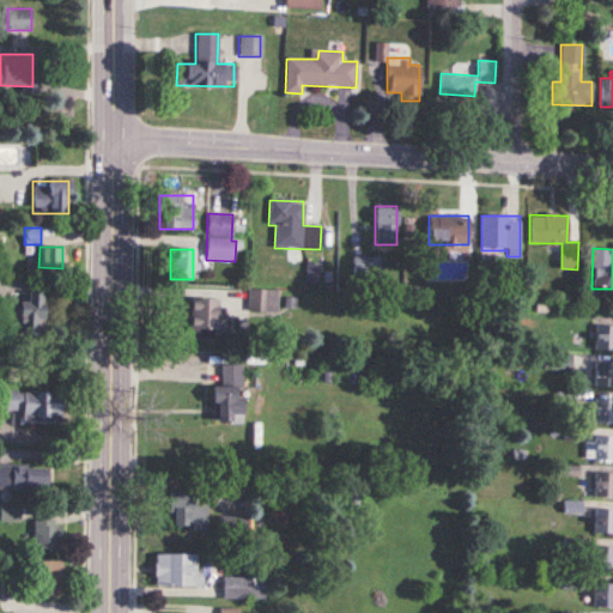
[(378,259),(354,259),(354,273),(378,273),(378,259)]
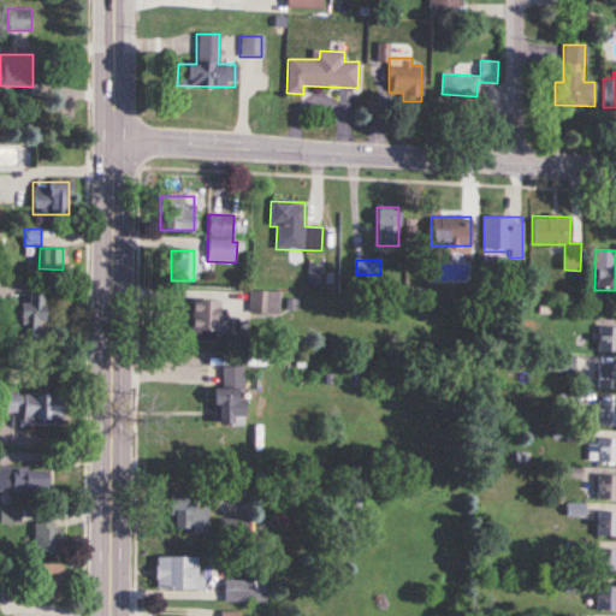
[(39,337),(43,295),(25,292),(24,303),(9,301),(5,332),(39,337)]
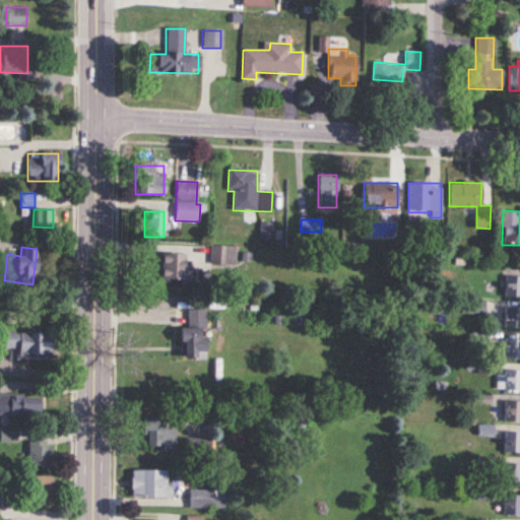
[(158,283),(183,283),(183,253),(158,253),(158,283)]
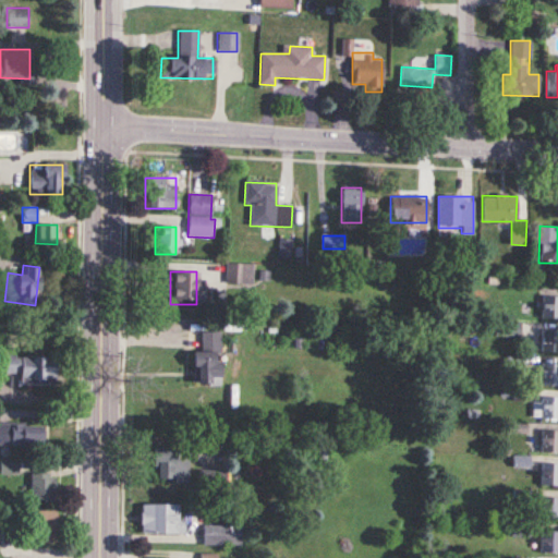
[(541,318),(557,317),(557,295),(541,295),(541,318)]
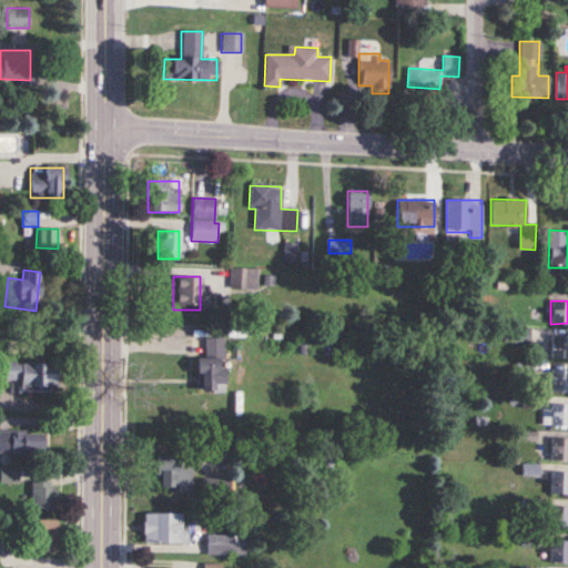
[(550,357),(567,356),(567,335),(550,335),(550,357)]
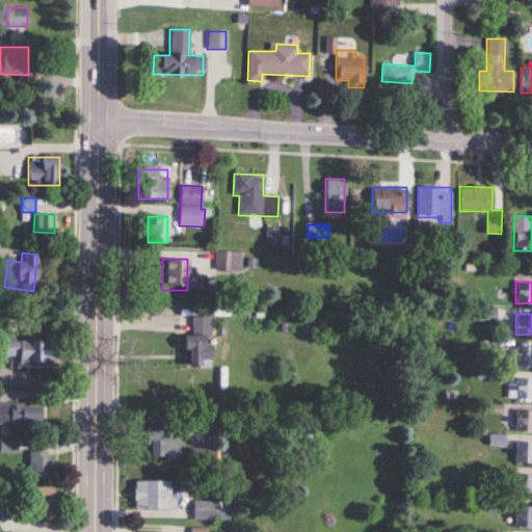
[(183,366),(209,366),(209,316),(191,316),(191,335),(183,335),(183,366)]
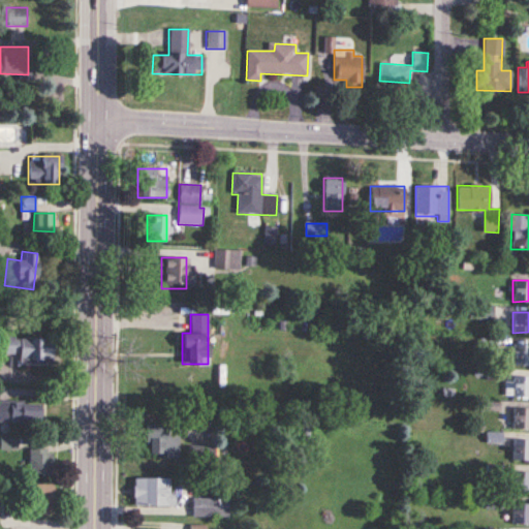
[(19,365),(51,365),(51,338),(0,338),(0,354),(19,354),(19,365)]
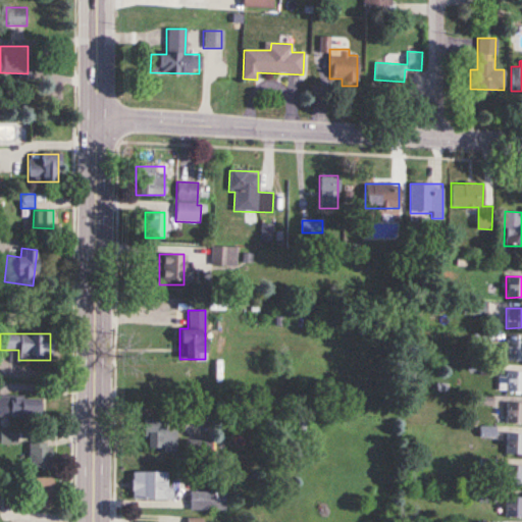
[(506,361),(521,361),(521,338),(506,340),(506,361)]
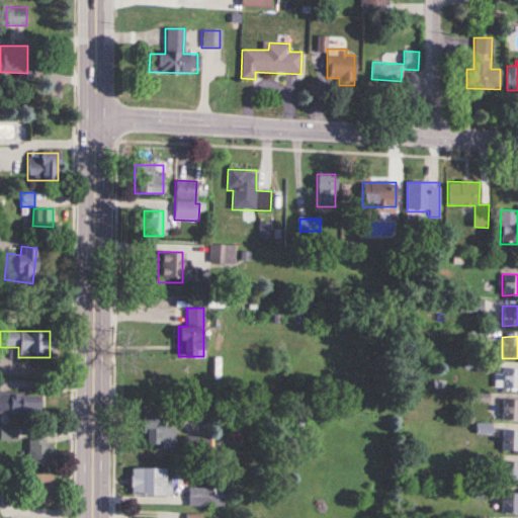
[(517,369),(496,369),(496,387),(517,387),(517,369)]
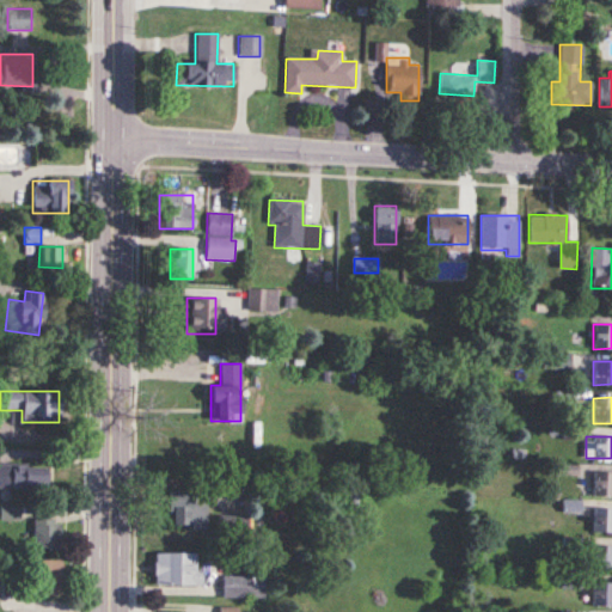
[(46,464),(0,463),(0,487),(44,488),(46,464)]
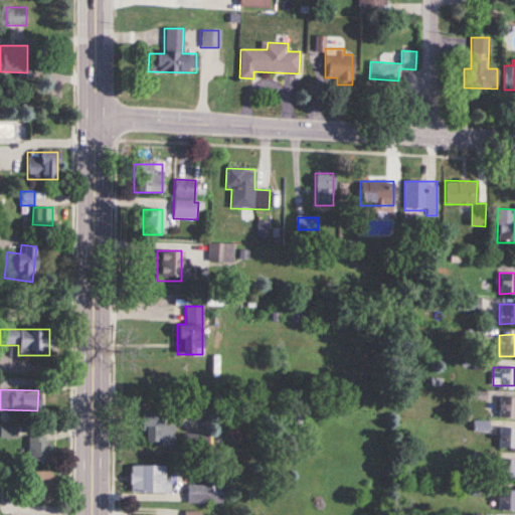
[(514,416),(514,397),(498,397),(498,416),(514,416)]
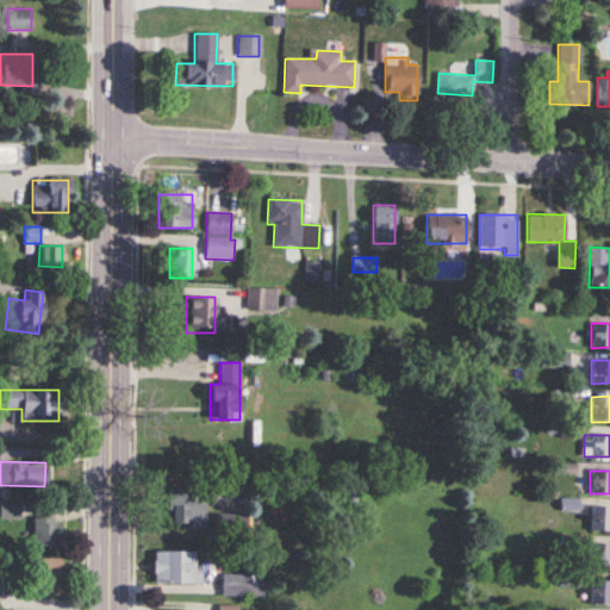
[(206,526),(206,503),(192,503),(192,489),(168,489),(168,526),(206,526)]
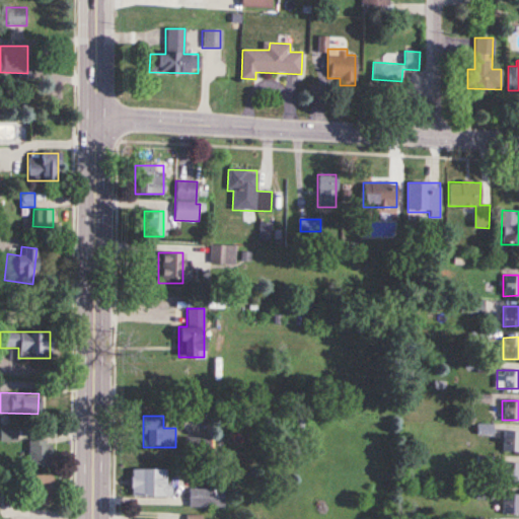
[(2,440),(17,440),(17,429),(2,429),(2,440)]
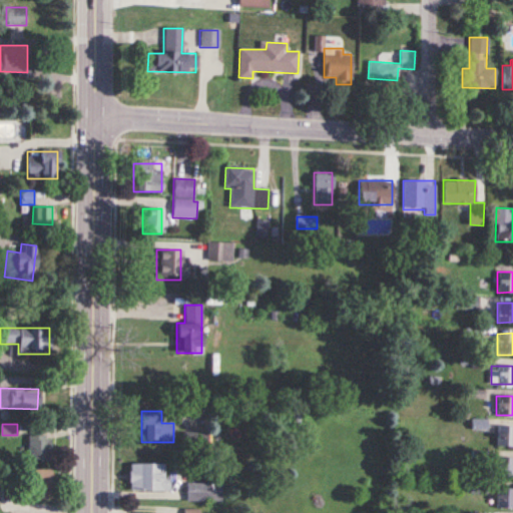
[(512,446),(512,425),(497,426),(497,447),(512,446)]
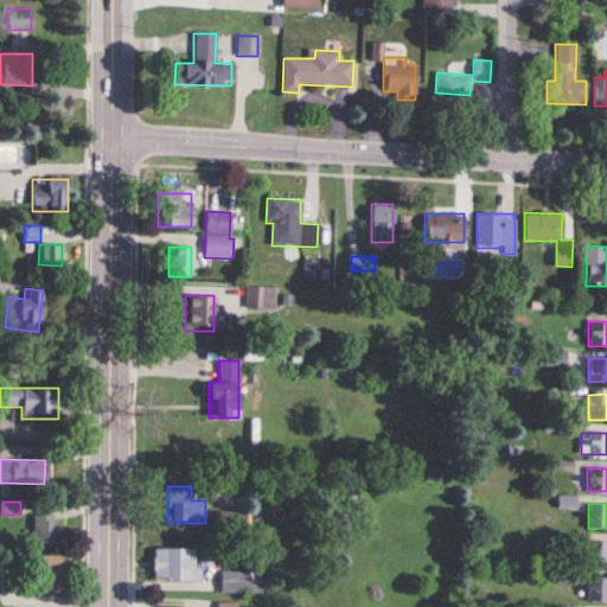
[(243,511),(217,512),(217,528),(243,528),(243,511)]
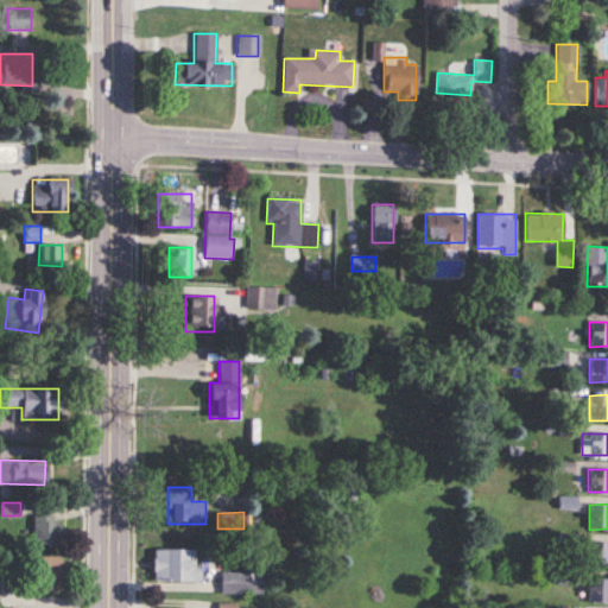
[(33,545),(61,545),(61,515),(33,515),(33,545)]
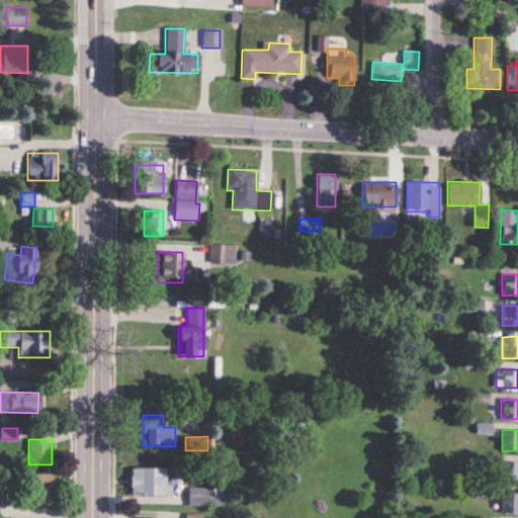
[(501,483),(517,482),(517,461),(501,462),(501,483)]
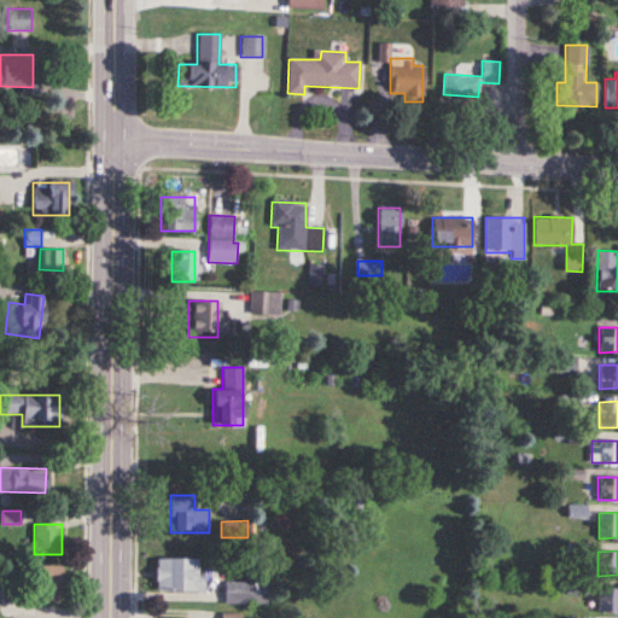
[(198,576),(198,558),(155,558),(155,590),(204,590),(204,576),(198,576)]
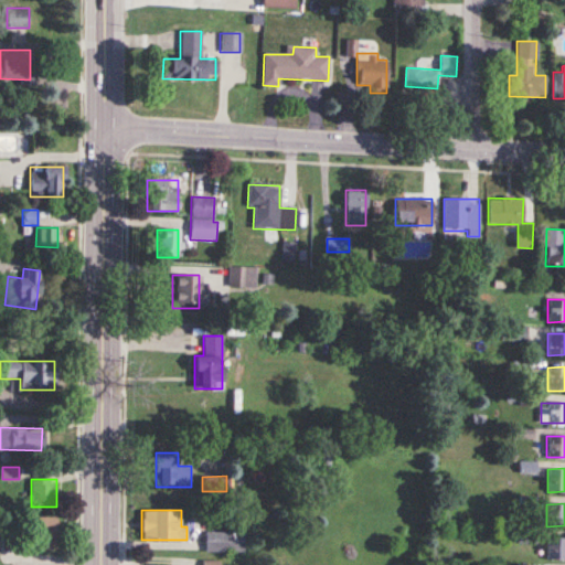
[(29,516),(29,551),(56,551),(56,516),(29,516)]
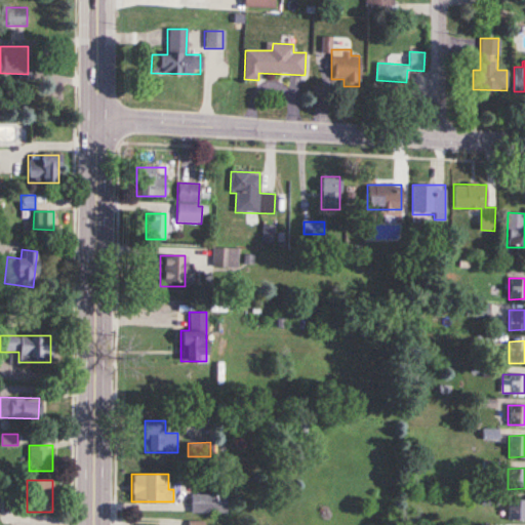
[(227,494),(191,494),(191,514),(227,514),(227,494)]
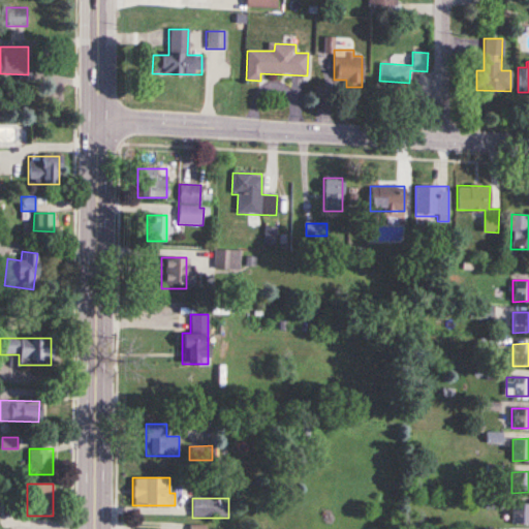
[(512,525),(528,524),(528,503),(512,503),(512,525)]
